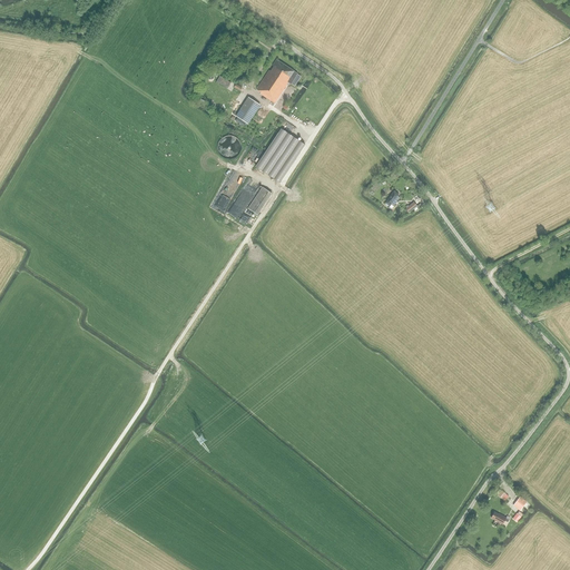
[(269,70),(256,89),(261,92),(261,94),(274,104),(290,80),(293,81),(297,75),(295,72),(276,60),(273,66),(274,67),(271,71),(269,70)]
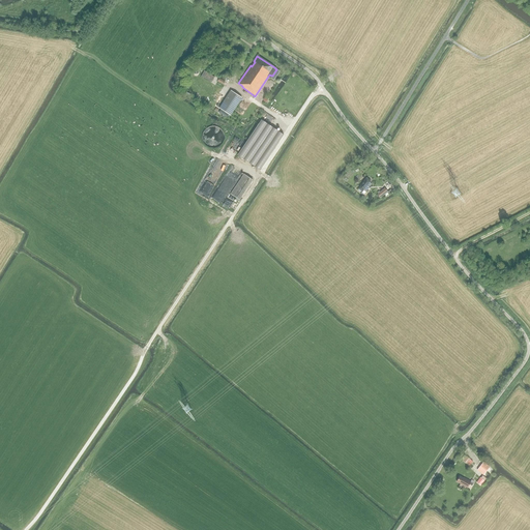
[(204,70),(201,76),(211,82),(211,83),(214,77),(204,70)]
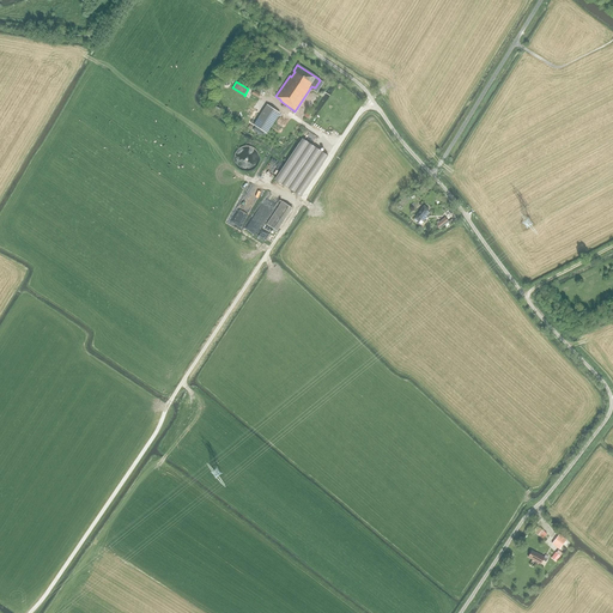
[(254,125),(266,133),(280,113),(267,105),(254,125)]
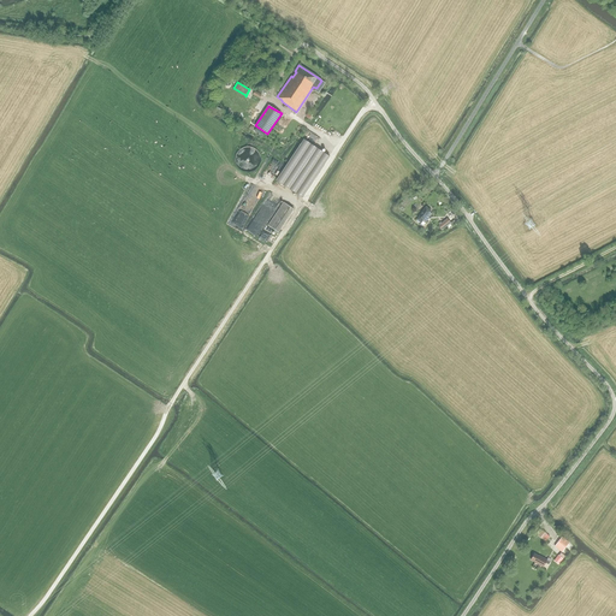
[(303,140),(277,181),(302,197),(330,157),(303,140)]
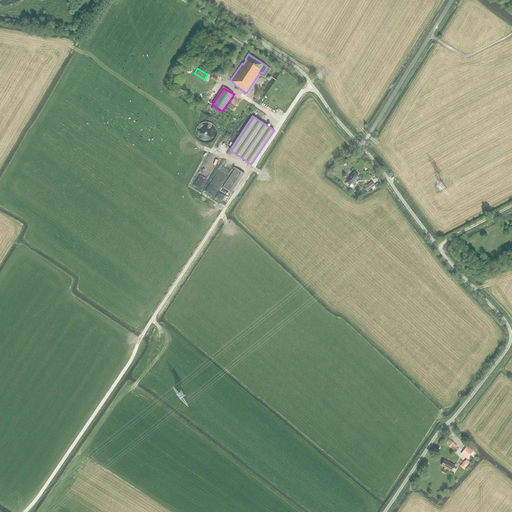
[(196,128),(195,132),(196,136),(198,140),(202,142),(206,143),(210,142),(214,140),(216,136),(217,132),(216,128),(214,125),(210,123),(206,122),(202,123),(198,125),(196,128)]
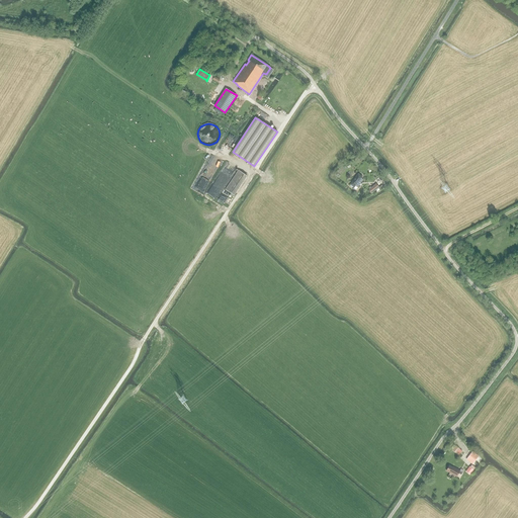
[(247,176),(238,170),(225,190),(234,196),(247,176)]
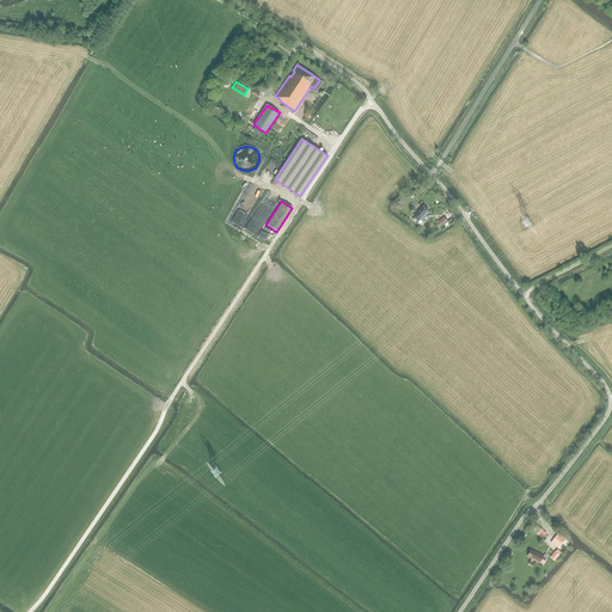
[(429,213),(427,210),(428,209),(423,204),(414,218),(418,221),(417,224),(420,225),(429,213)]
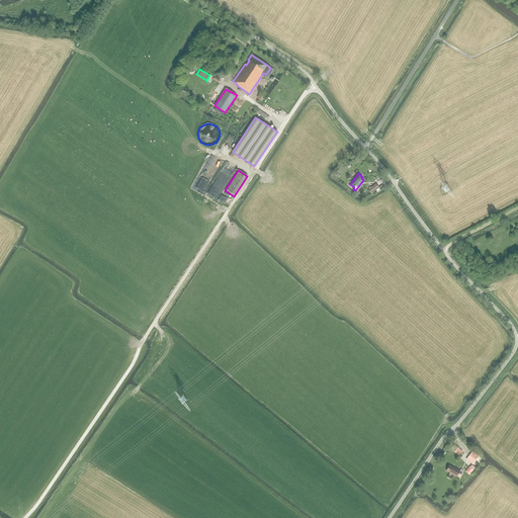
[(371,193),(375,190),(378,187),(375,183),(368,189),(371,193)]
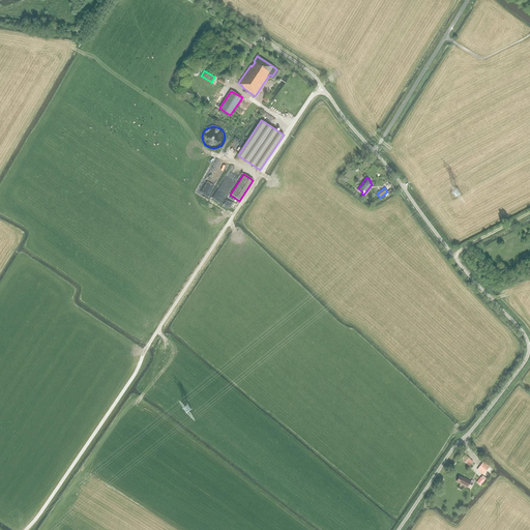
[(483,462),(477,470),(483,475),(490,467),(483,462)]
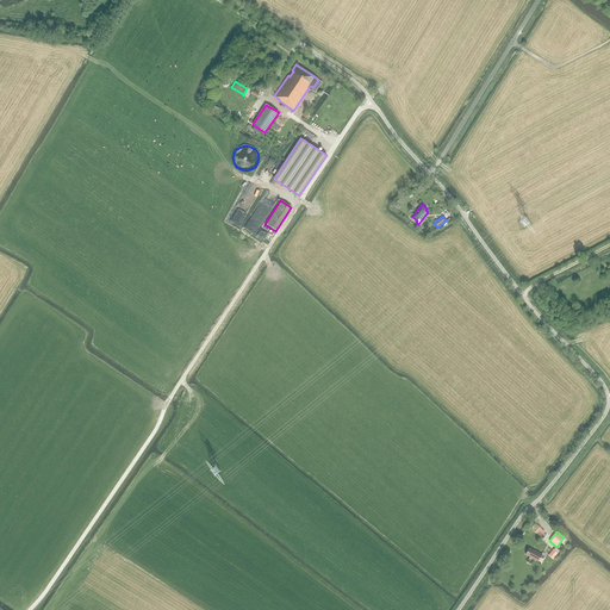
[(529,548),(526,554),(530,556),(529,558),(537,561),(540,558),(543,559),(545,556),(541,554),(534,551),(533,551),(529,548)]
